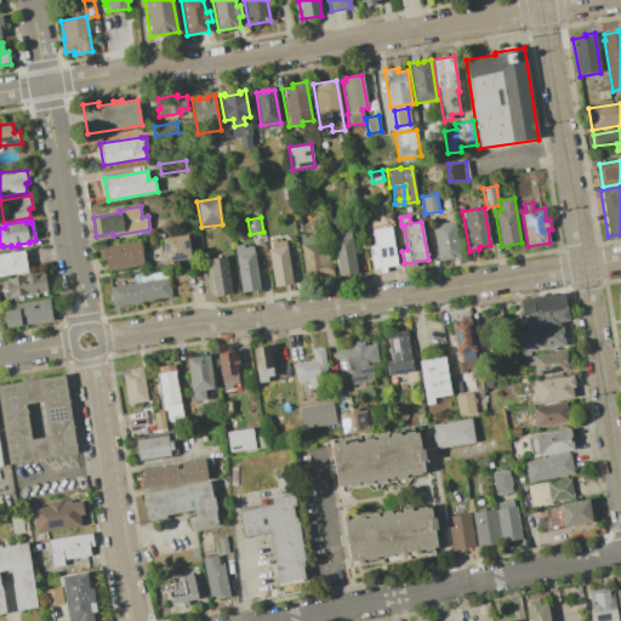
[(433,226),(455,222),(461,257),(439,261),(433,226)]
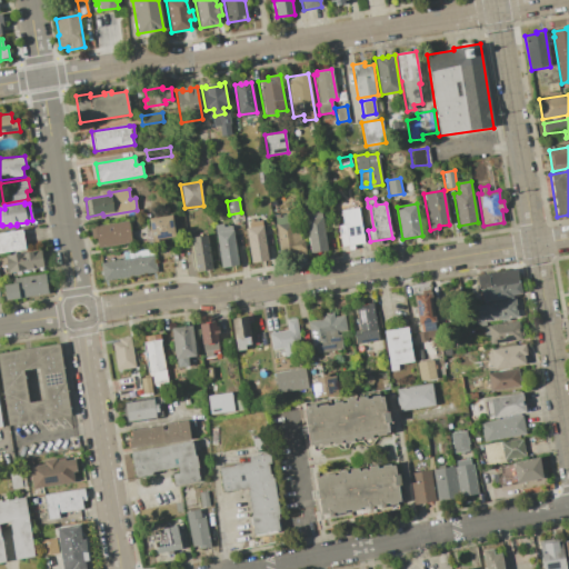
[(328,250),(311,252),(303,209),(320,206),(328,250)]
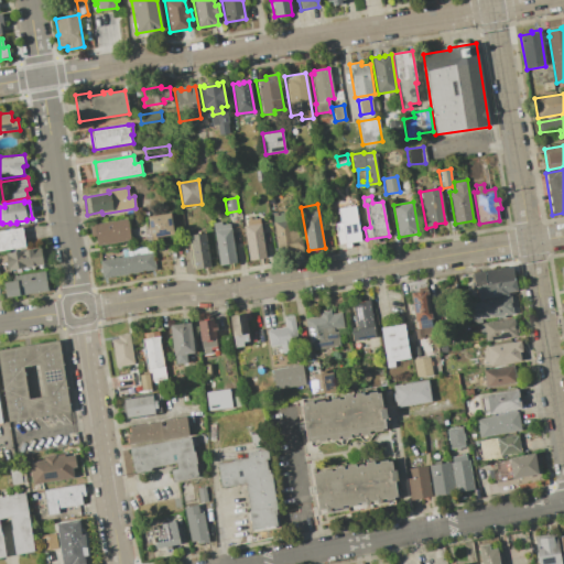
[(355,206),(360,241),(338,245),(335,225),(340,224),(338,209),(355,206)]
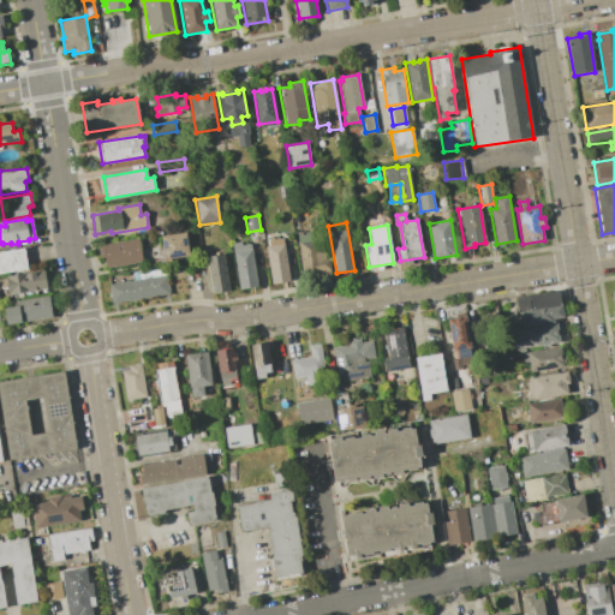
[(312,231),(314,242),(324,239),(332,279),(315,281),(314,275),(303,278),(296,234),(312,231)]
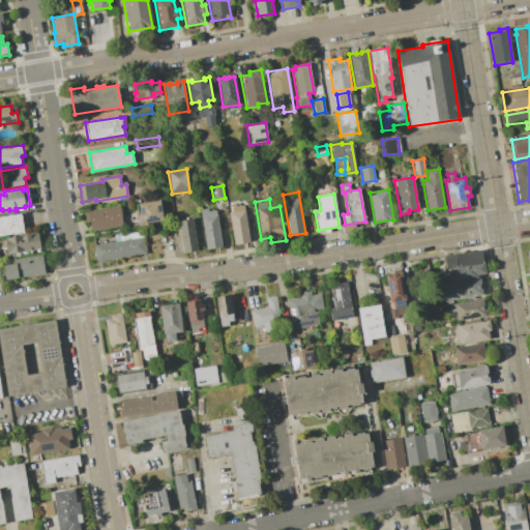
[(139,204),(159,200),(164,221),(147,224),(147,226),(143,227),(139,204)]
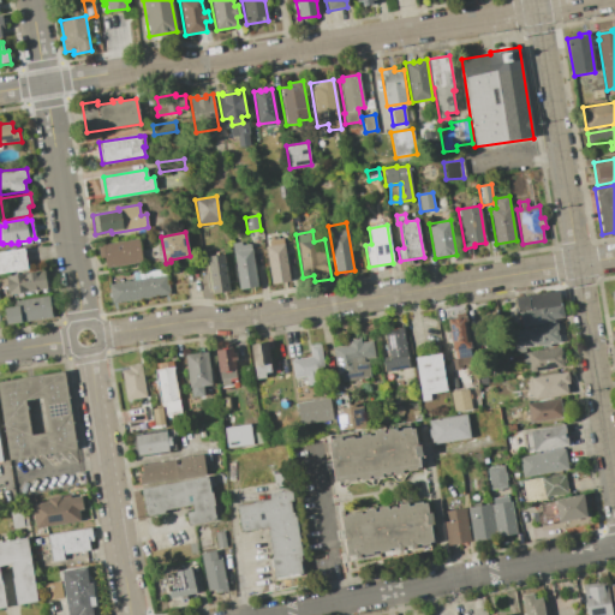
[(138,238),(142,262),(106,268),(105,258),(100,258),(97,245),(138,238)]
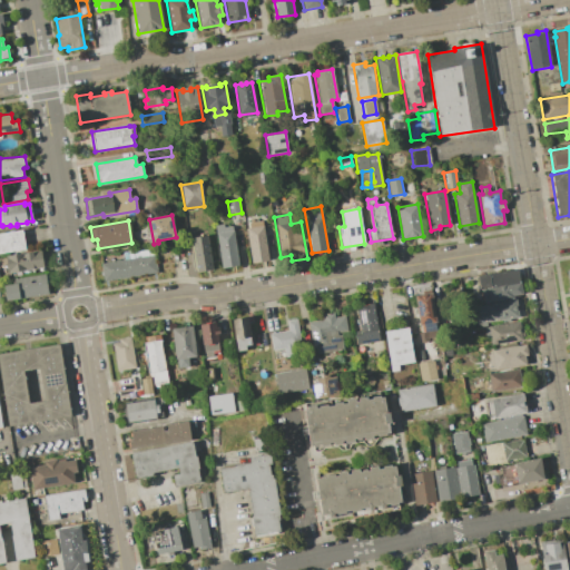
[(263,222),(269,261),(252,264),(246,228),(251,227),(251,224),(263,222)]
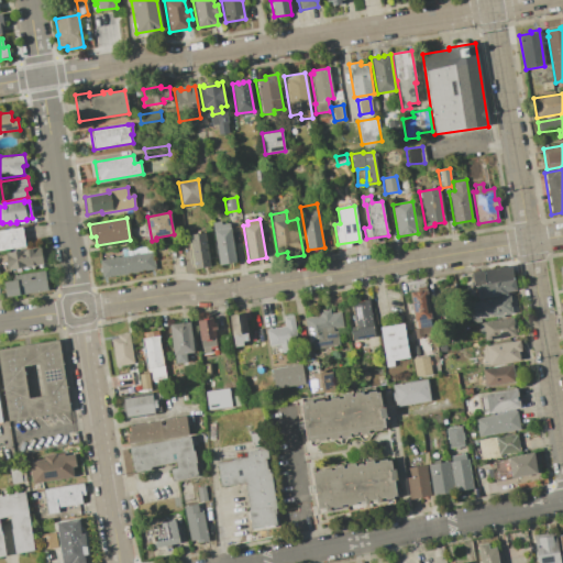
[(235,263),(220,265),(212,223),(221,222),(221,224),(229,223),(235,263)]
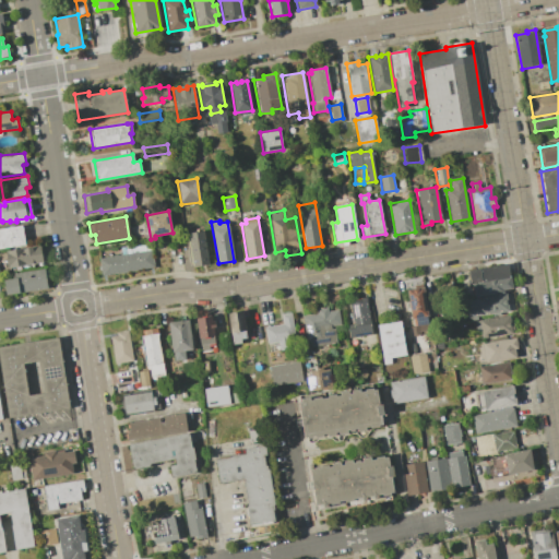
[(0,228),(22,226),(25,245),(0,248),(0,228)]
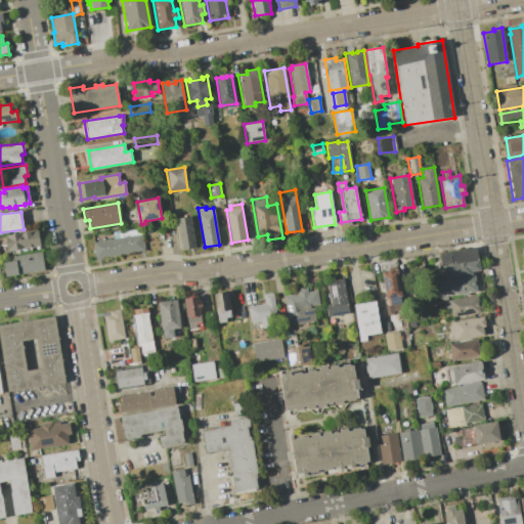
[(190,217),(195,249),(181,251),(176,219),(190,217)]
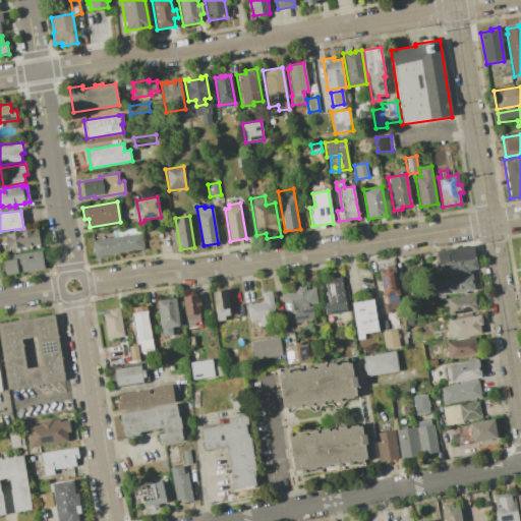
[(40,245),(8,250),(5,234),(37,229),(40,245)]
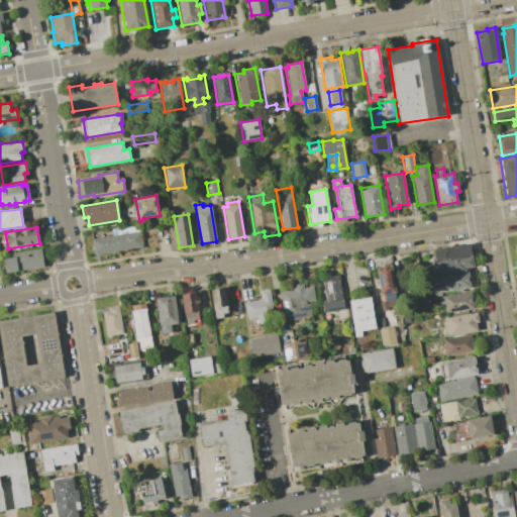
[(140,231),(142,247),(94,255),(92,239),(140,231)]
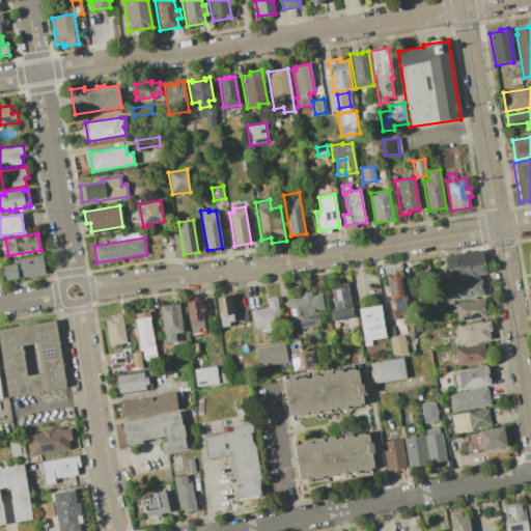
[(444,257),(455,255),(454,253),(480,250),(483,264),(469,267),(469,263),(465,264),(465,267),(456,269),(456,266),(446,268),(444,257)]
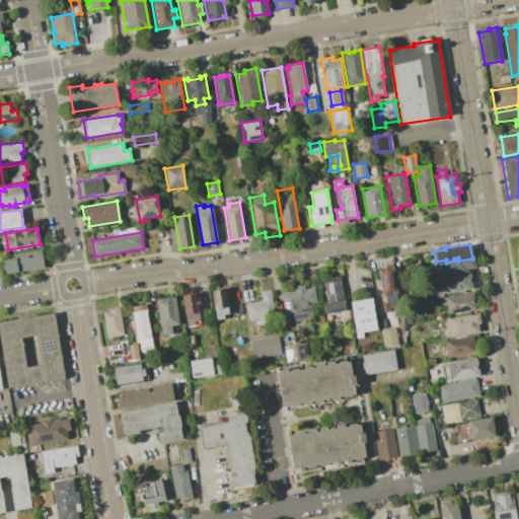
[(6,274),(3,261),(15,258),(15,253),(41,249),(44,269),(6,274)]
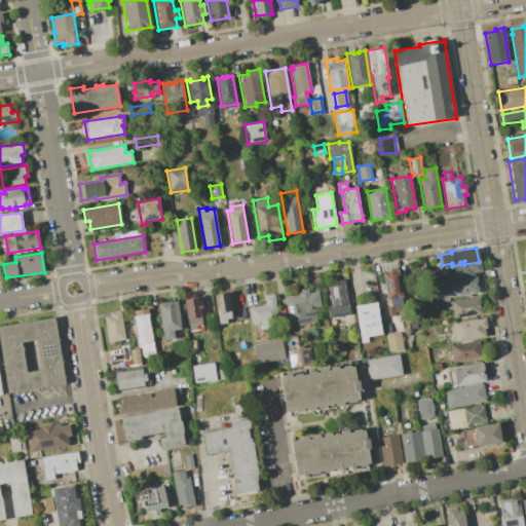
[(481,262),(482,271),(474,273),(475,276),(468,277),(468,276),(450,279),(450,278),(446,278),(445,268),(448,267),(461,265),(464,264),(481,262)]
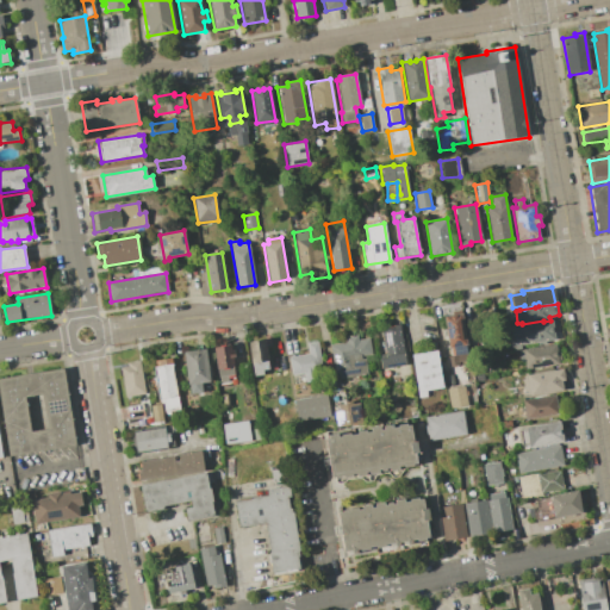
[(461,313),(467,354),(452,356),(450,348),(448,348),(443,316),(461,313)]
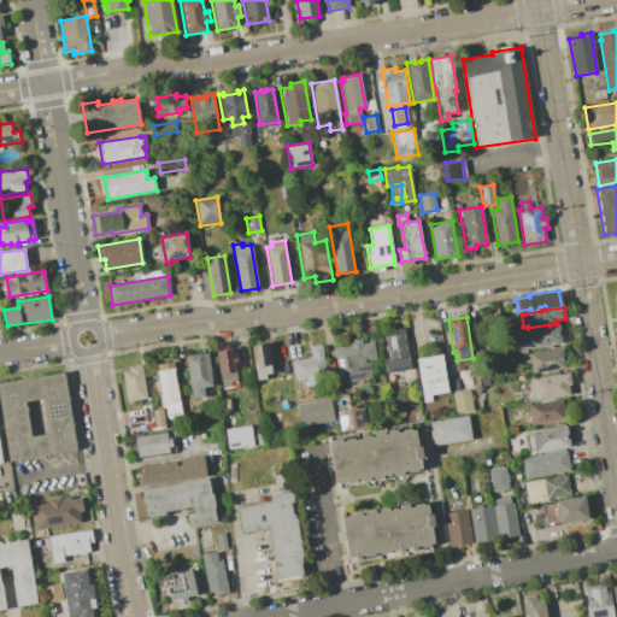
[(559,324),(562,345),(552,346),(552,348),(545,350),(544,347),(527,350),(527,353),(517,354),(517,351),(516,351),(515,340),(516,340),(513,331),(524,330),(524,329),(559,324)]
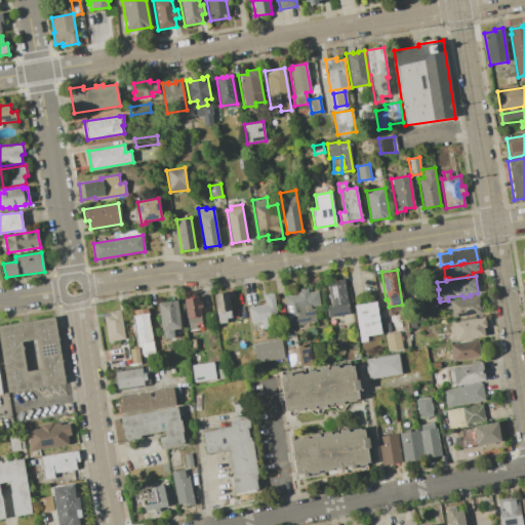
[(344,280),(349,314),(328,317),(327,309),(332,308),(328,282),(344,280)]
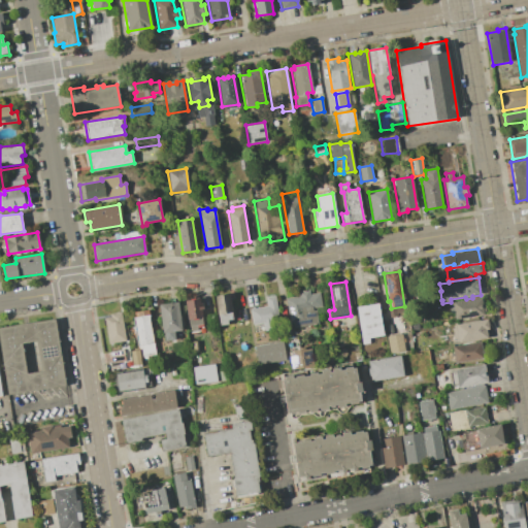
[(286,298),(299,297),(298,292),(309,290),(310,295),(320,293),(322,307),(312,308),(314,310),(317,310),(319,325),(290,329),(286,298)]
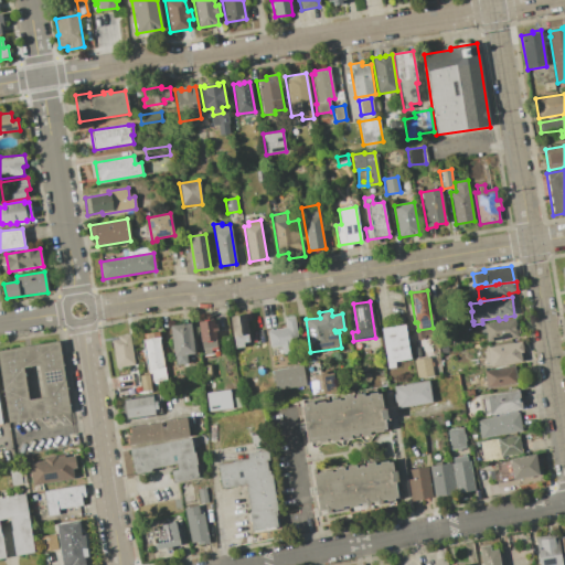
[(230,317),(245,315),(248,334),(247,334),(248,342),(244,343),(244,348),(235,349),(234,337),(233,338),(230,317)]
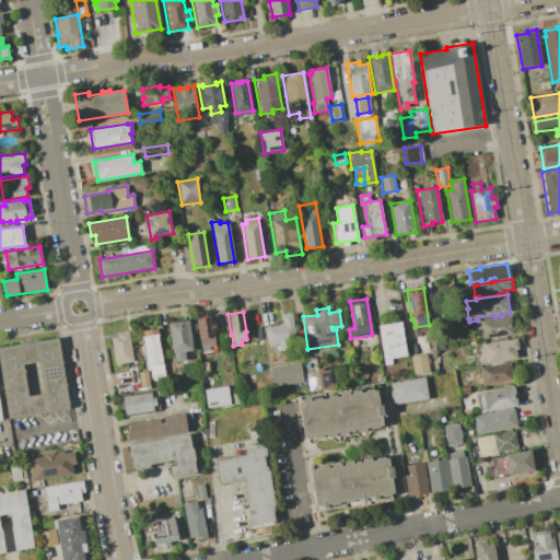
[(265,328),(283,325),(282,316),(292,314),(298,348),(281,350),(280,342),(267,345),(265,328)]
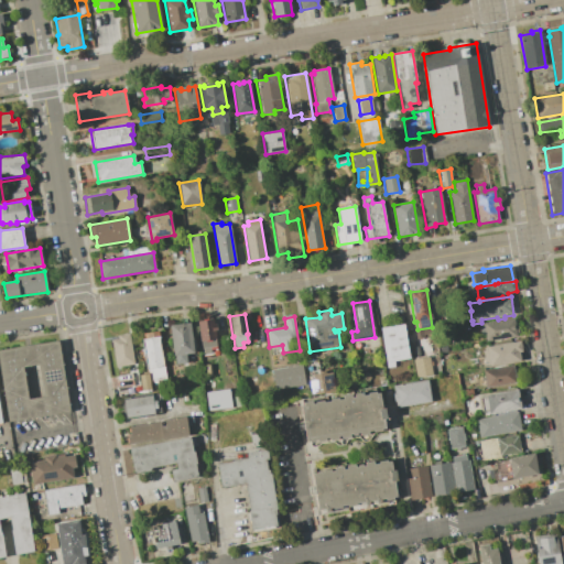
[(483,323),(514,318),(517,337),(486,342),(483,323)]
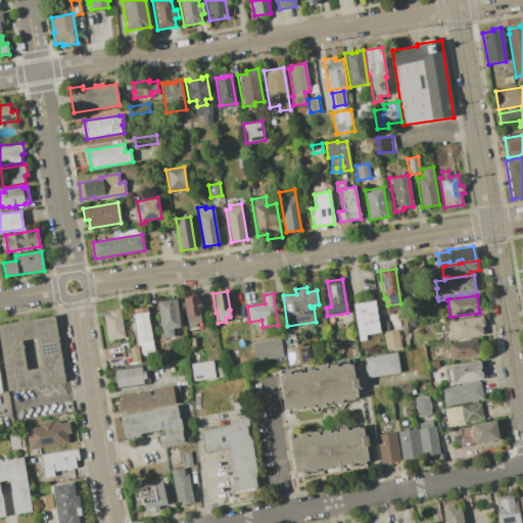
[(183,298),(198,296),(198,300),(200,299),(201,307),(200,307),(201,315),(200,315),(202,328),(189,330),(187,317),(186,317),(183,298)]
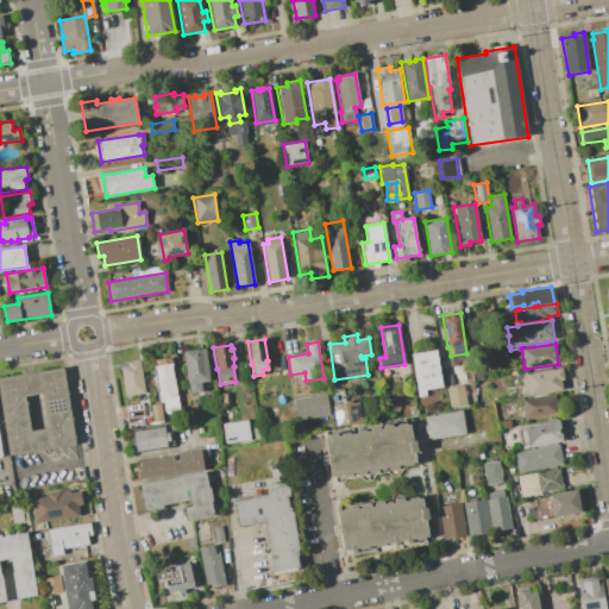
[(206,349),(208,365),(209,365),(211,375),(209,376),(209,382),(201,383),(201,387),(190,388),(189,384),(187,384),(183,351),(192,350),(193,355),(198,355),(196,350),(206,349)]
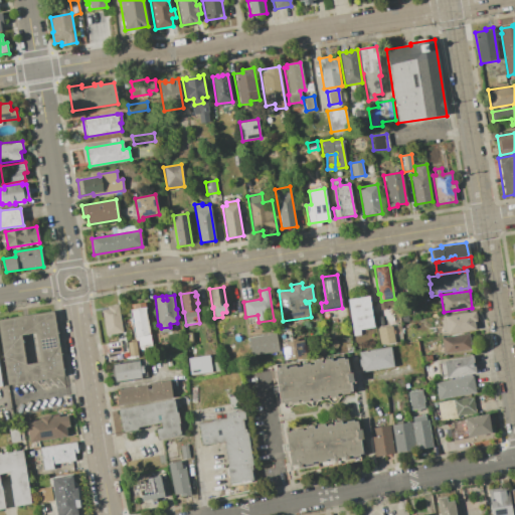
[(347,300),(369,296),(374,327),(359,329),(360,335),(354,336),(353,330),(352,331),(347,300)]
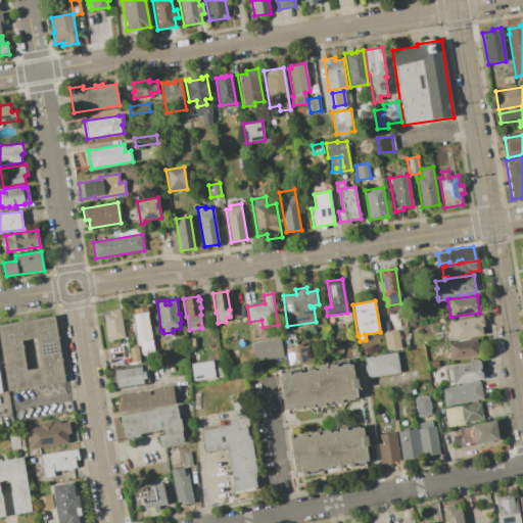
[(154,351),(142,353),(140,345),(138,345),(137,343),(136,343),(131,311),(146,307),(154,351)]
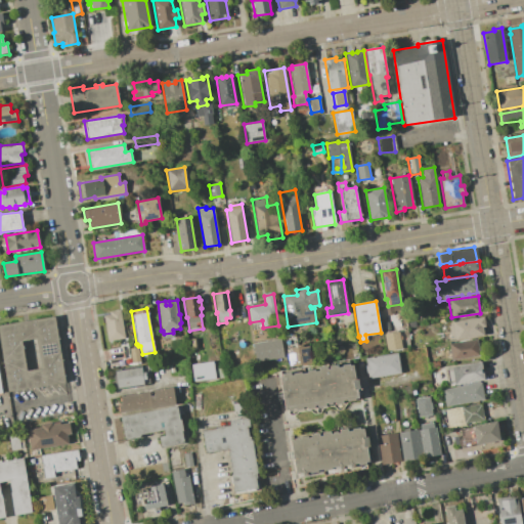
[(125,340),(108,343),(103,316),(111,315),(110,312),(120,310),(125,340)]
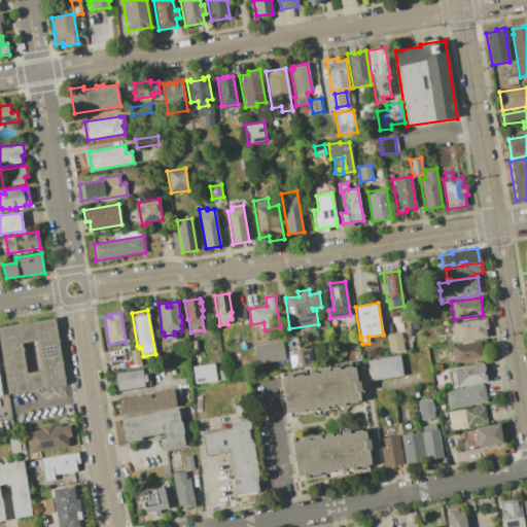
[(486,318),(488,329),(486,329),(487,338),(458,343),(457,339),(453,339),(451,328),(455,327),(455,323),(486,318)]
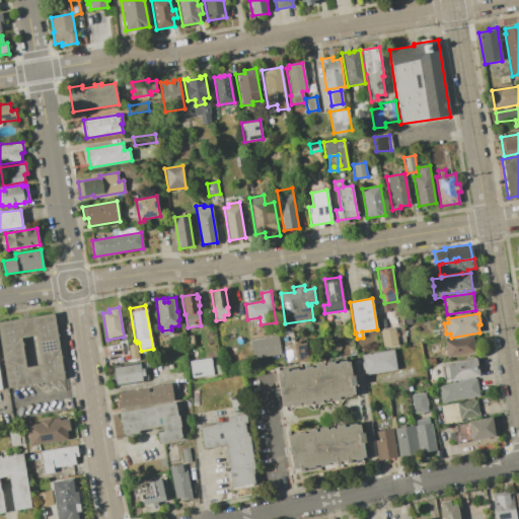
[(0,343),(0,322),(55,314),(65,379),(7,388),(0,343)]
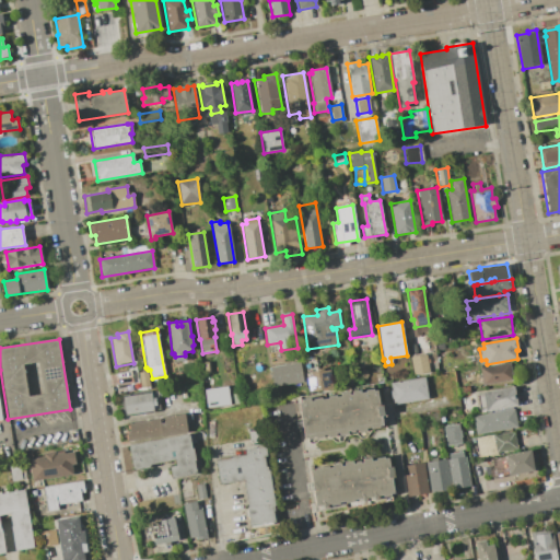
[(411,358),(427,354),(430,374),(413,376),(411,358)]
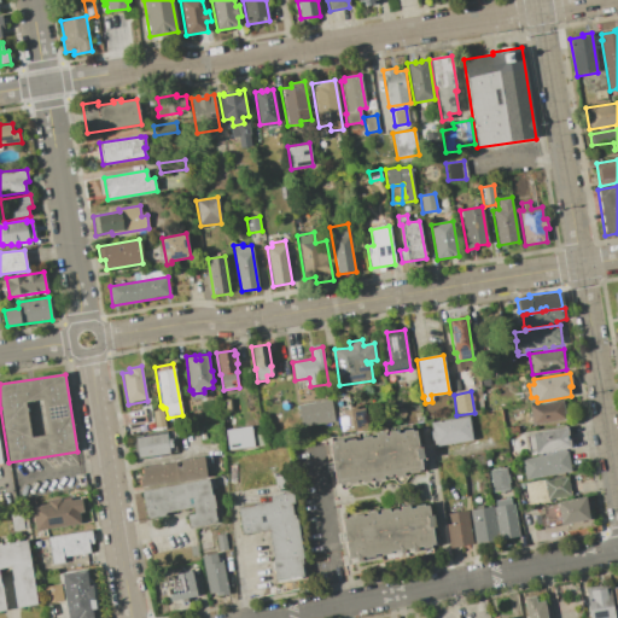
[(334,396),(349,394),(351,410),(363,408),(367,429),(339,433),(334,396)]
